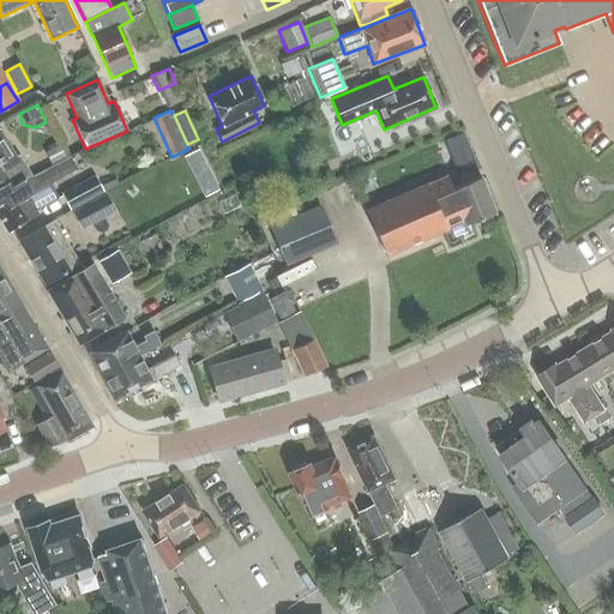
[(10,187),(30,175),(18,155),(14,157),(0,133),(0,185),(7,181),(10,187)]
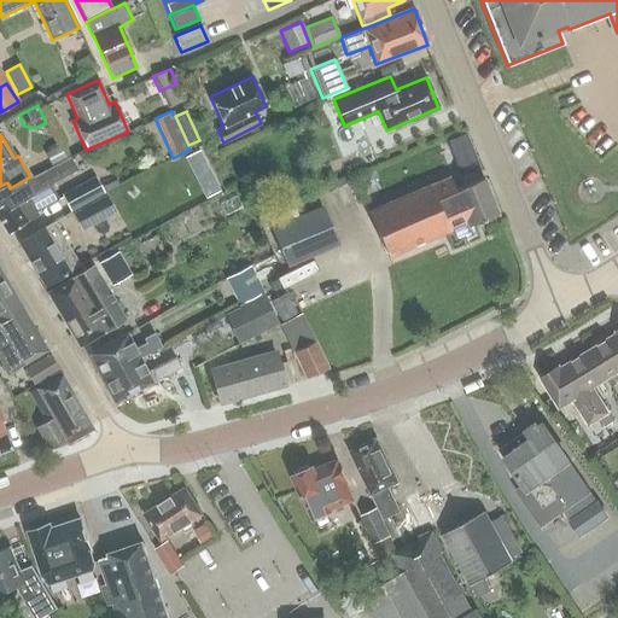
[(65,157),(59,145),(44,153),(50,164),(65,157)]
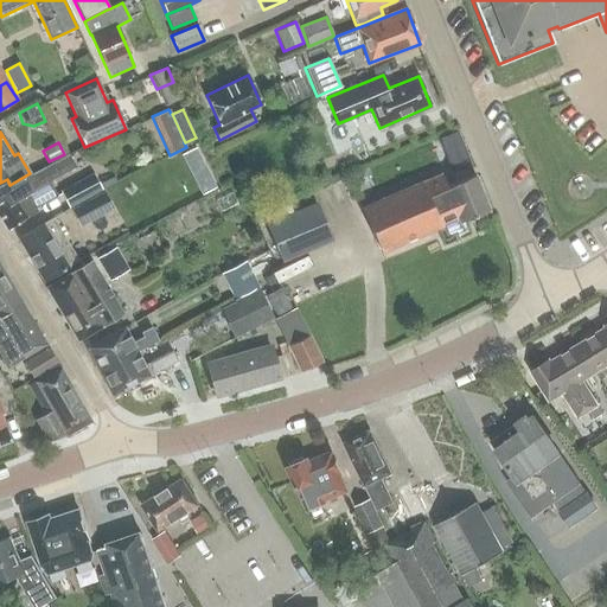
[(180,155),(186,166),(200,159),(195,148),(180,155)]
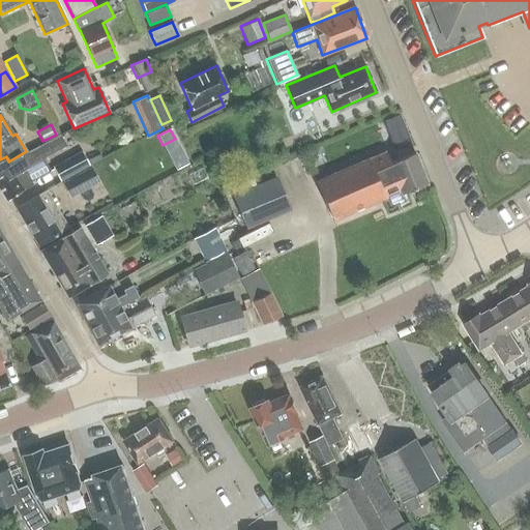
[(63,143),(59,136),(58,134),(27,152),(26,151),(8,162),(6,156),(0,159),(0,192),(6,201),(32,184),(30,181),(49,170),(40,157),(63,143)]
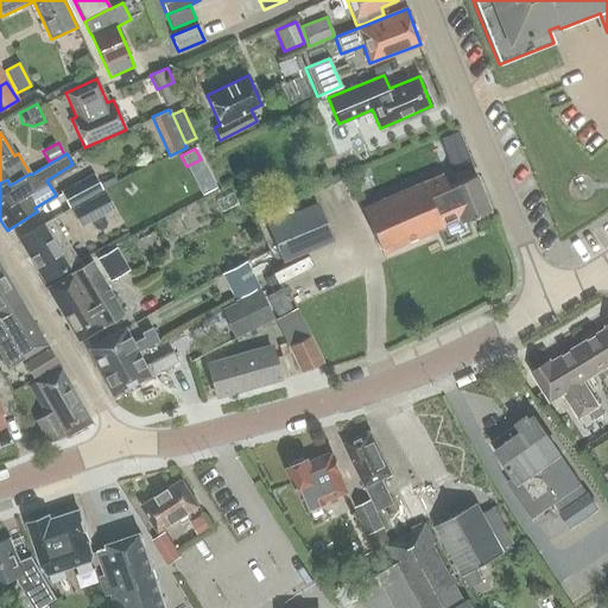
[(368,182),(363,170),(350,176),(355,187),(368,182)]
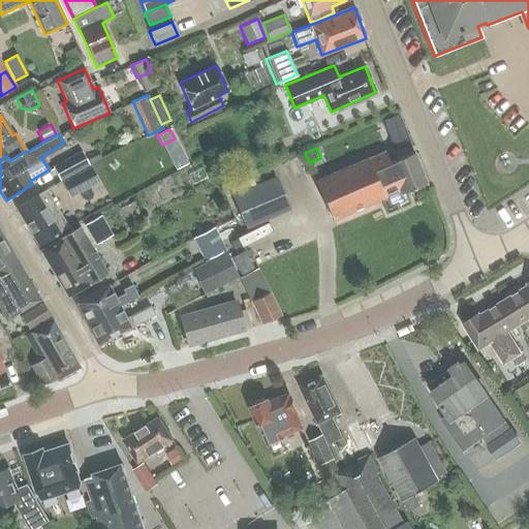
[(89,166),(81,151),(52,166),(60,182),(89,166)]
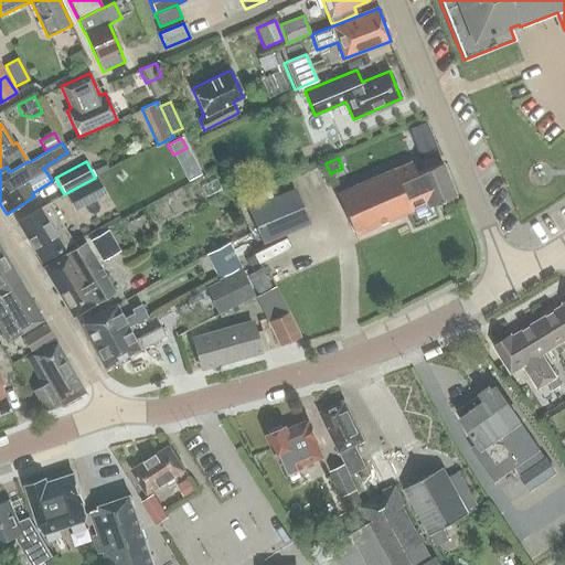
[(455,196),(441,163),(415,173),(409,162),(393,169),(411,211),(426,204),(427,208),(455,196)]
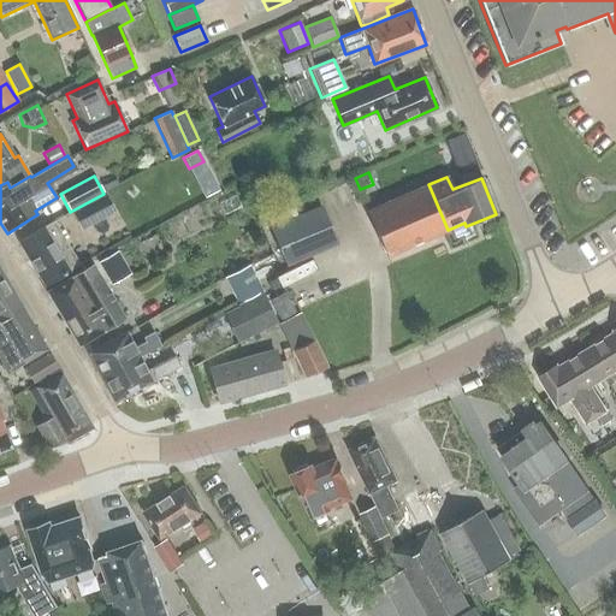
[(386,256),(448,230),(428,184),(367,211),(386,256)]
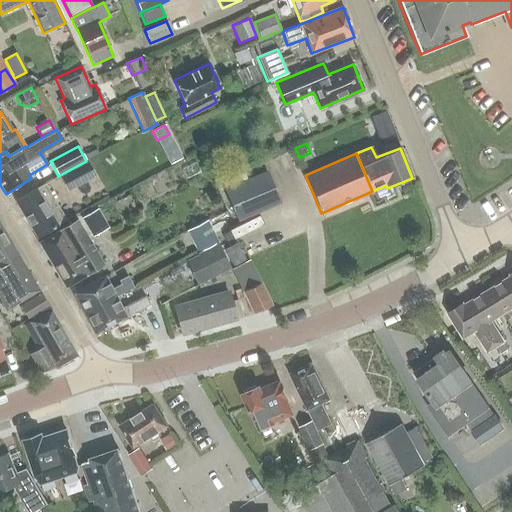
[(88,162),(60,177),(67,190),(95,175),(88,162)]
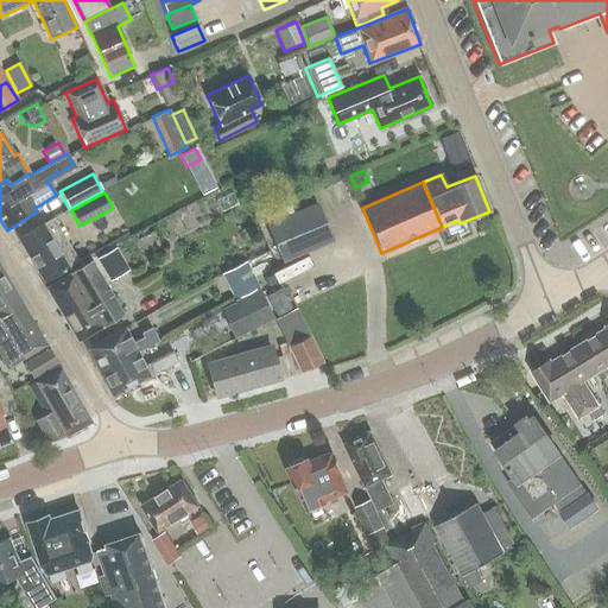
[(283,260),(331,239),(315,202),(266,222),(283,260)]
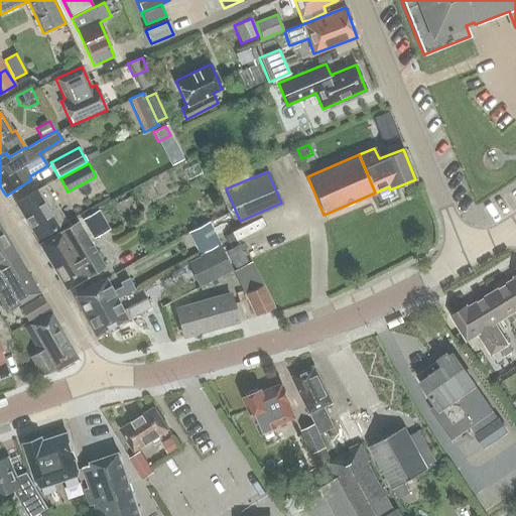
[(15,203),(37,239),(67,222),(44,185),(15,203)]
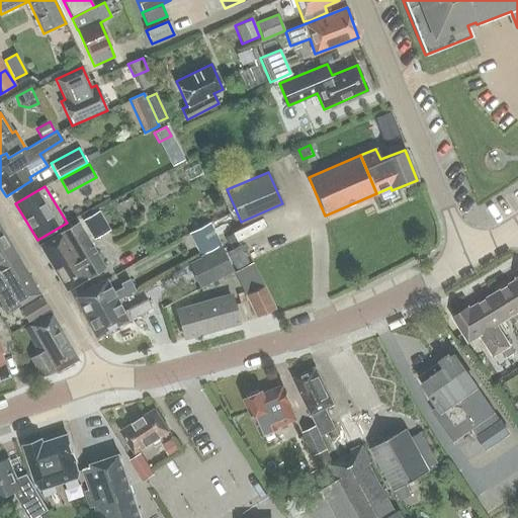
[(110,231),(98,211),(82,222),(93,241),(110,231)]
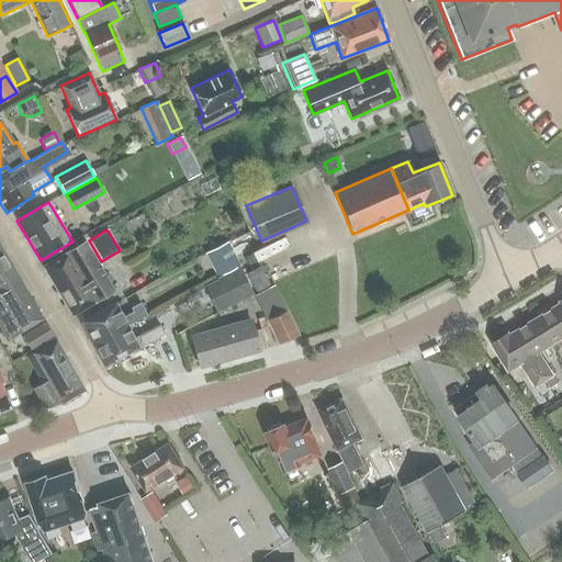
[(240,265),(227,240),(203,253),(216,278),(240,265)]
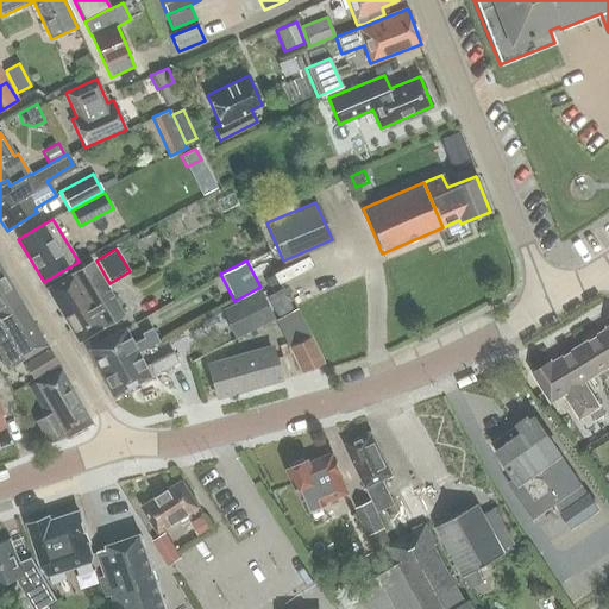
[(45,289),(77,341),(123,315),(90,262),(45,289)]
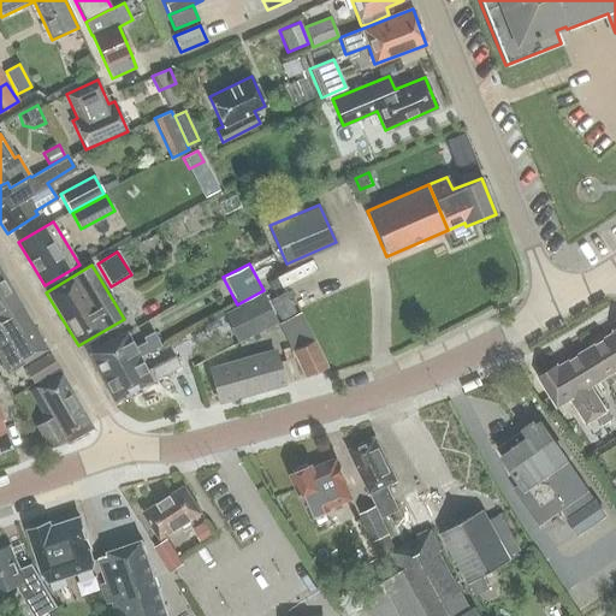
[(0,318),(21,306),(0,270),(0,318)]
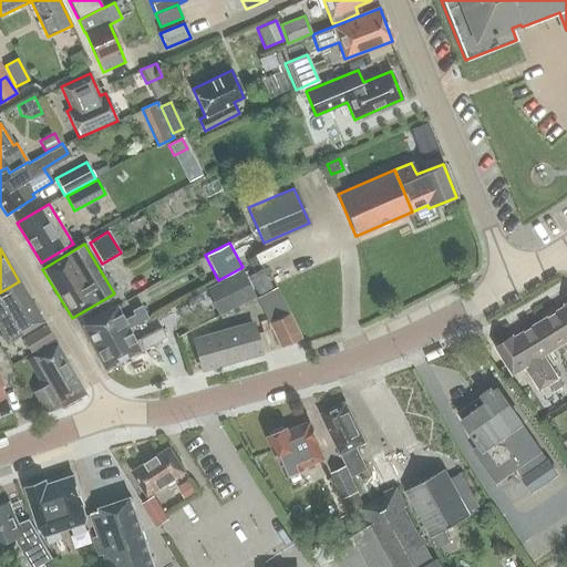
[(256,297),(241,268),(215,282),(228,311),(256,297)]
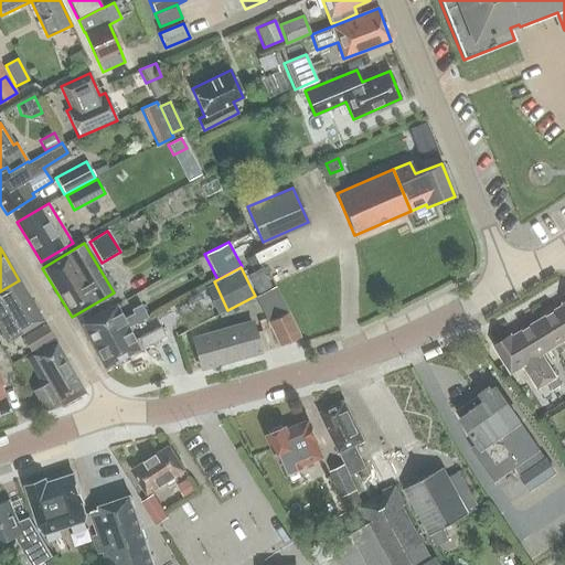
[(270,287),(260,267),(247,275),(256,294),(270,287)]
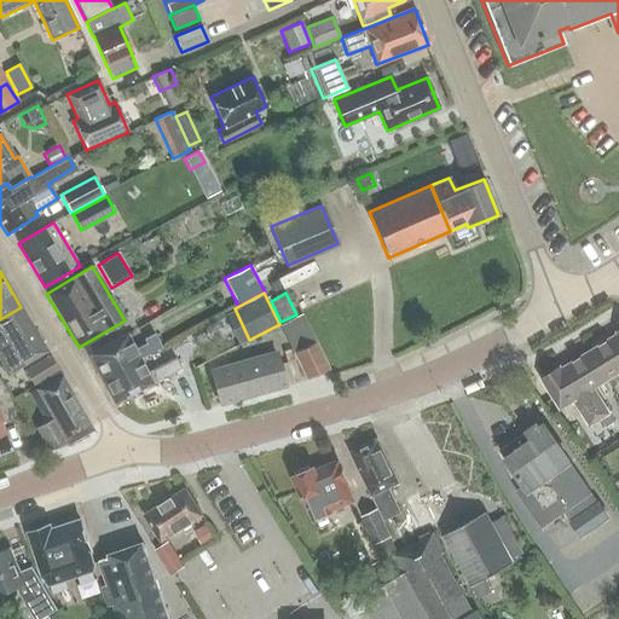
[(0,348),(34,329),(21,307),(0,319),(0,348)]
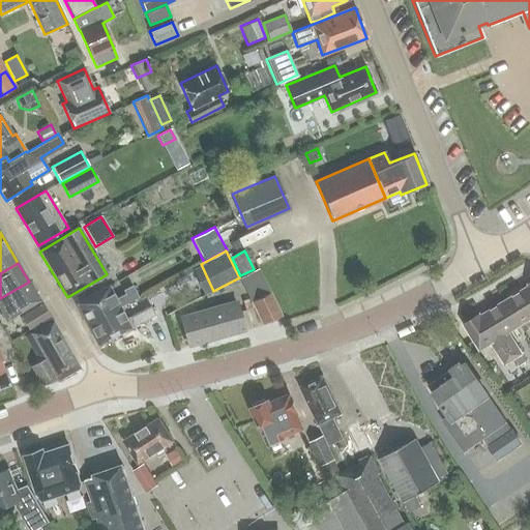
[(261,325),(281,316),(259,270),(240,278),(261,325)]
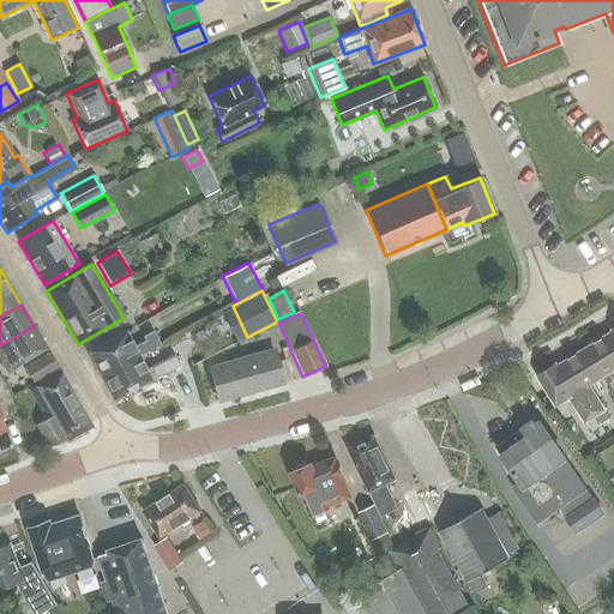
[(0,360),(7,372),(47,349),(34,326),(0,345),(0,360)]
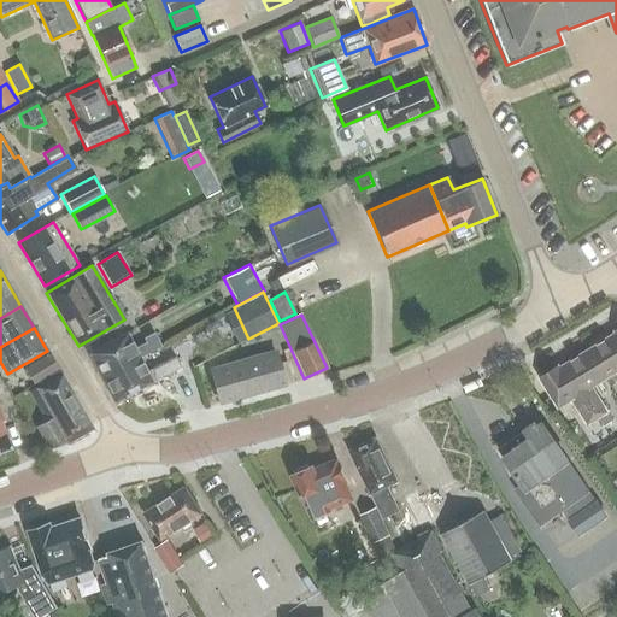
[(139,358),(160,347),(153,333),(142,339),(145,344),(134,348),(127,334),(88,353),(100,377),(139,358)]
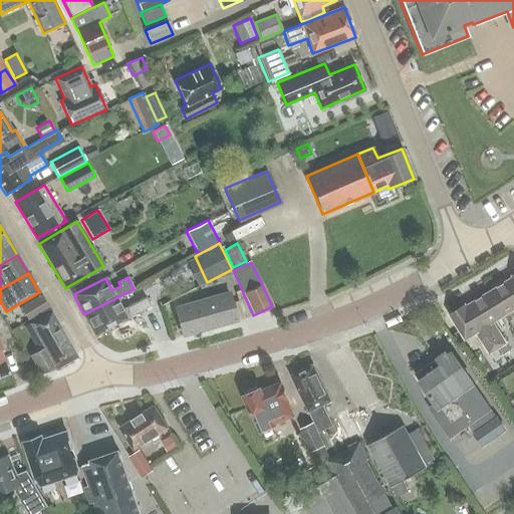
[(513,309),(513,288),(508,279),(489,291),(504,315),(513,309)]
